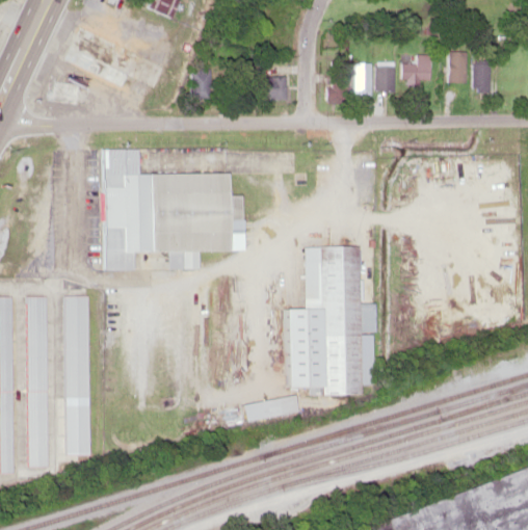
[(71,54),(127,78),(127,77),(169,94),(179,70),(81,29),(71,54)]
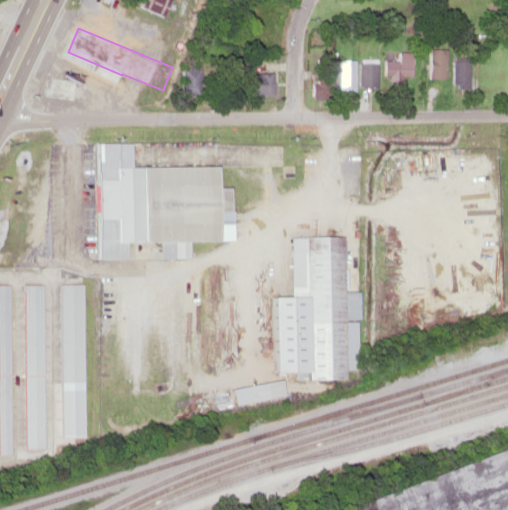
[(414,54),(401,54),(401,62),(387,62),(387,79),(414,79),(414,54)]
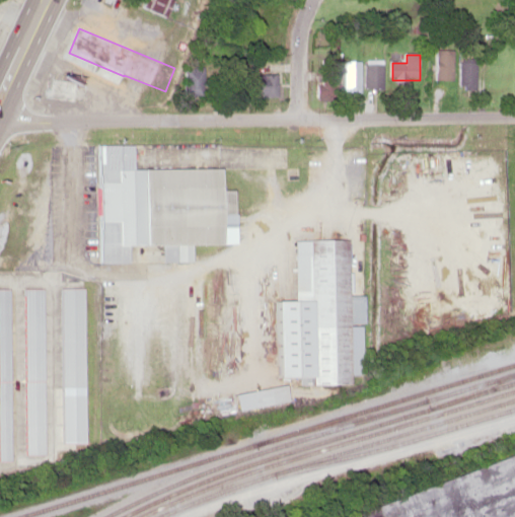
[(337,97),(337,59),(323,59),(323,97),(337,97)]
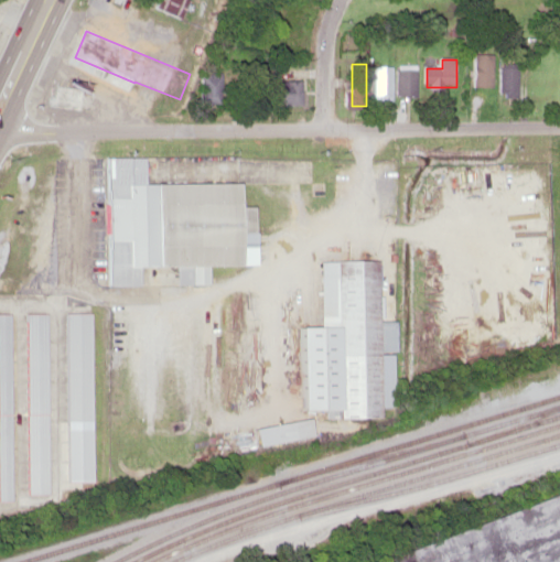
[(521,67),(503,67),(503,97),(521,97),(521,67)]
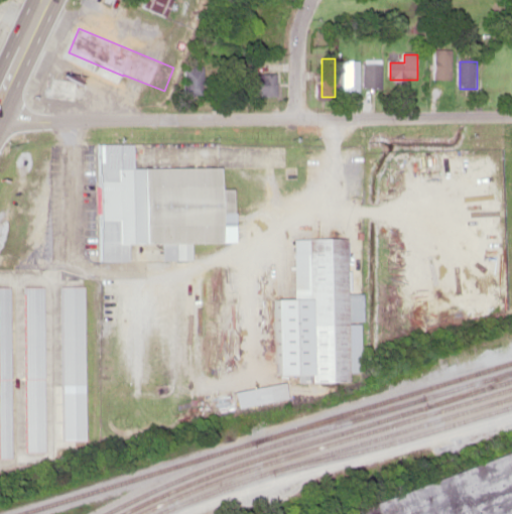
[(362,62),(348,62),(348,91),(362,91),(362,62)]
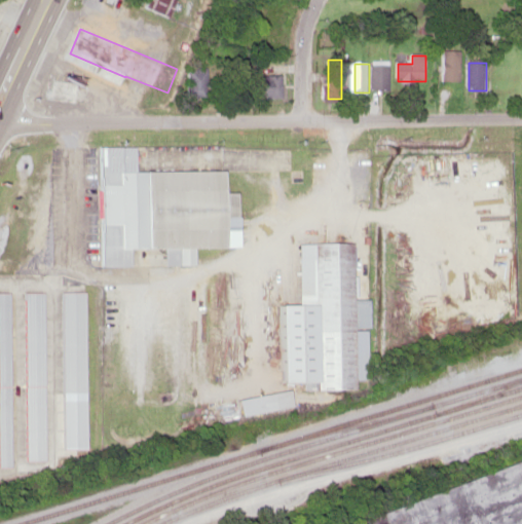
[(372,90),(392,90),(392,65),(372,65),(372,90)]
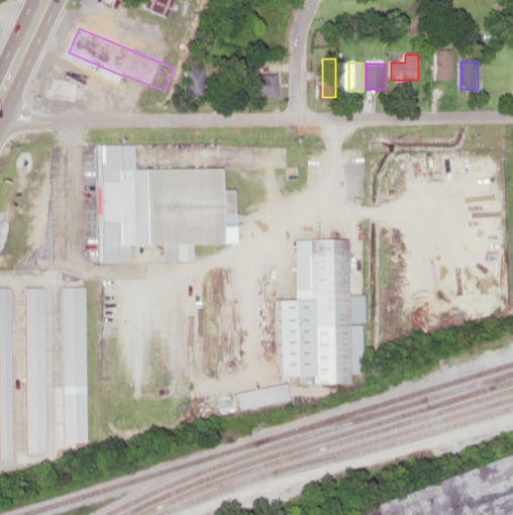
[(205,67),(187,67),(187,95),(205,95),(205,67)]
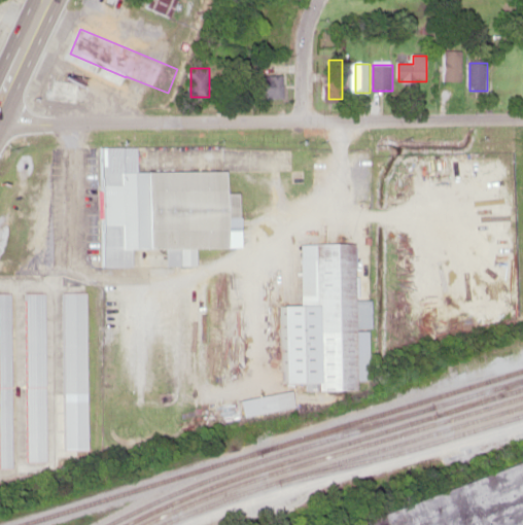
[(251,76),(251,99),(283,99),(283,76),(251,76)]
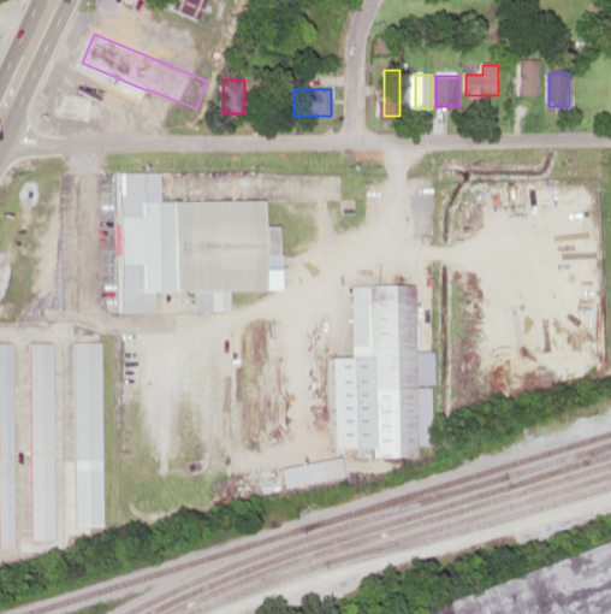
[(119,313),(153,313),(153,293),(190,293),(190,312),(227,312),(227,293),(278,293),(278,226),(262,226),(262,201),(160,202),(160,172),(119,172),(119,313)]
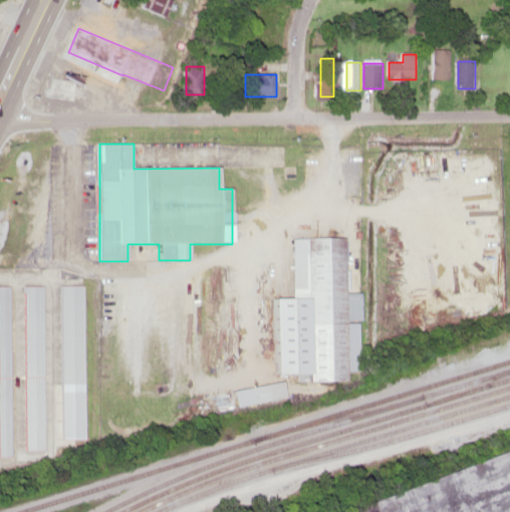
[(293,239),(295,380),(347,380),(347,371),(360,371),(359,292),(346,292),(345,238),(293,239)]
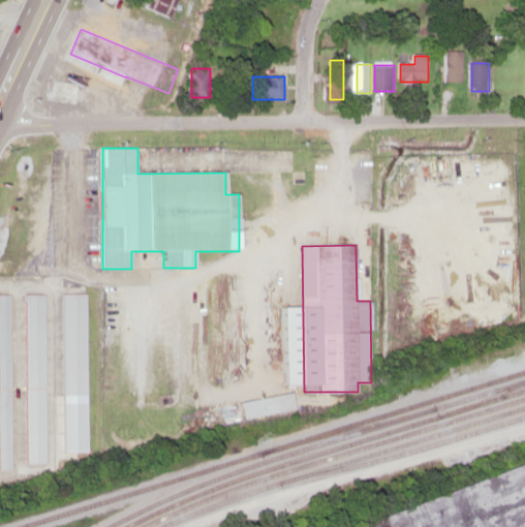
[(88,397),(88,293),(64,293),(64,397),(88,397)]
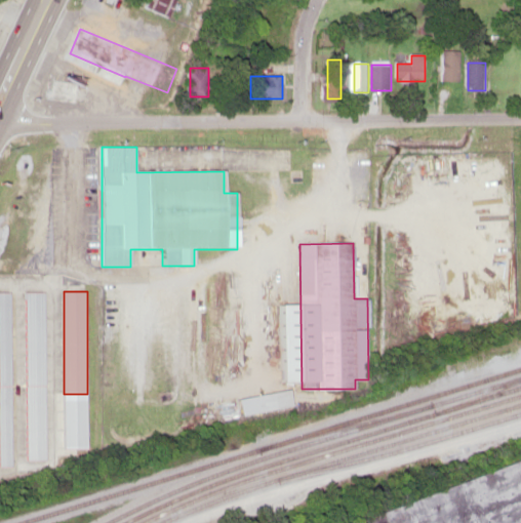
[(12,293),(0,293),(0,468),(12,468),(12,293)]
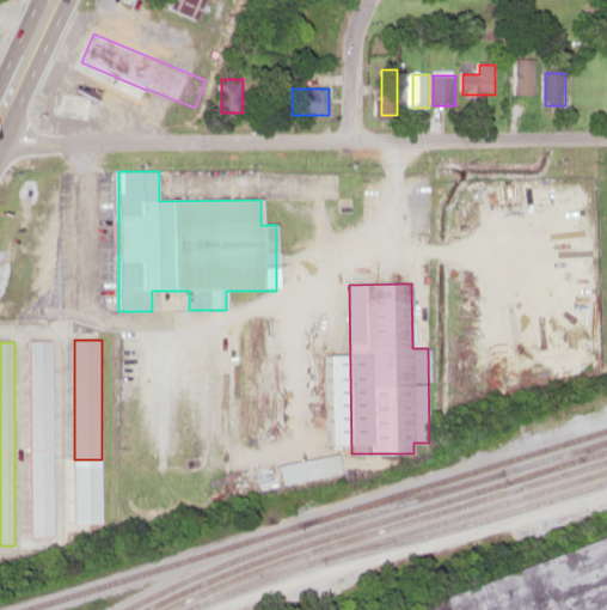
[(31,342),(32,537),(55,537),(54,342),(31,342)]
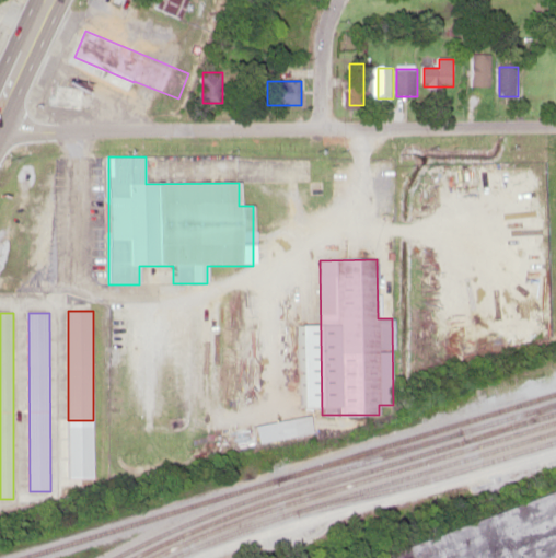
[(555,497),(363,557),(555,557),(555,497)]
